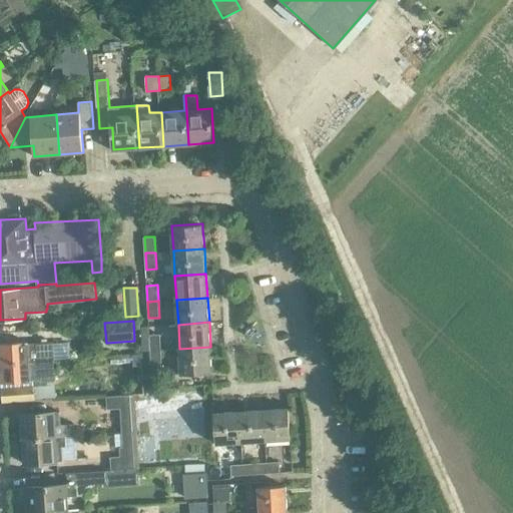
[(149,335),(150,351),(161,350),(160,334),(149,335)]
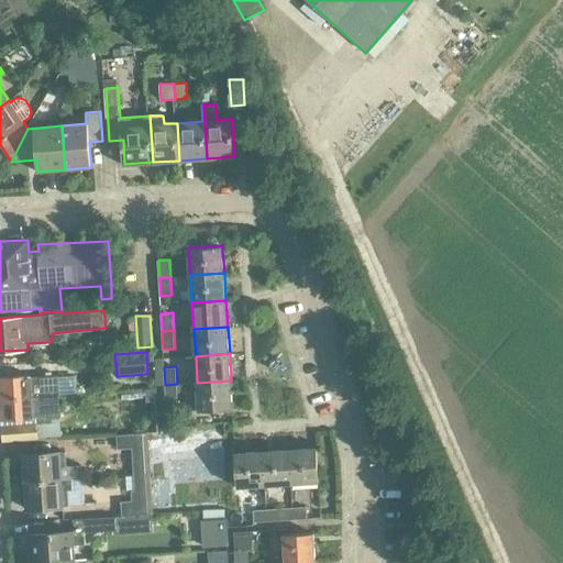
[(31,375),(0,377),(0,385),(1,398),(59,395),(59,381),(45,382),(45,378),(31,379),(31,375)]
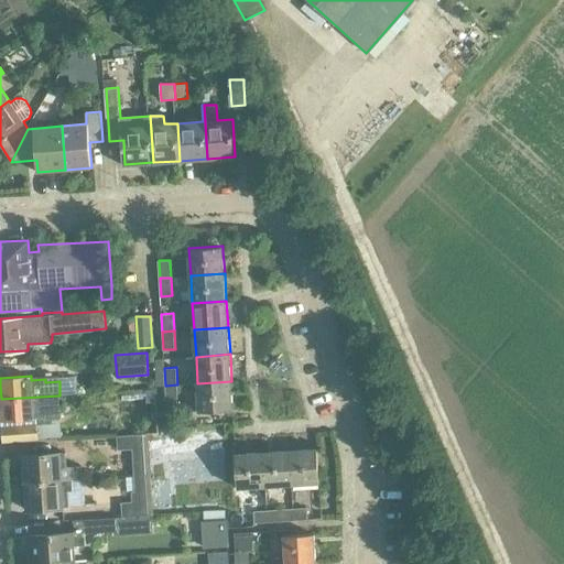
[(231,381),(197,383),(199,411),(234,409),(231,381)]
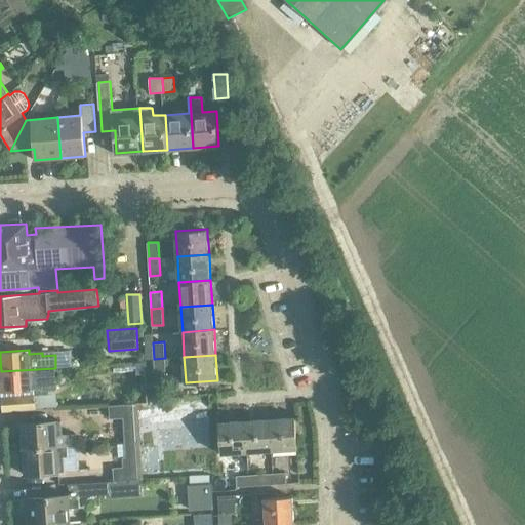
[(166,374),(165,358),(154,359),(155,375),(166,374)]
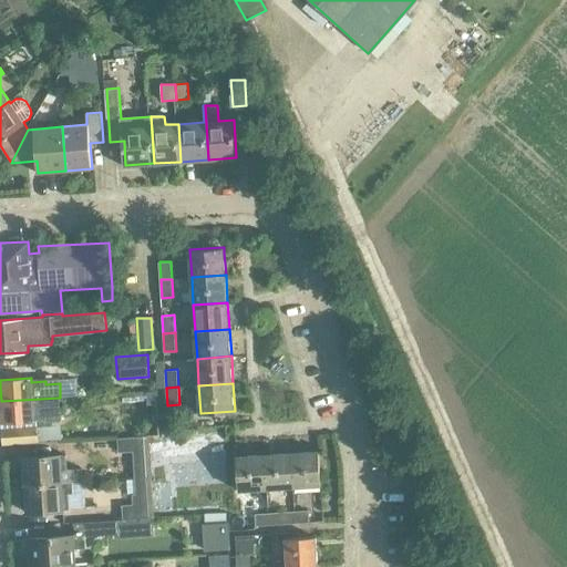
[(123,393),(123,403),(148,402),(148,392),(123,393)]
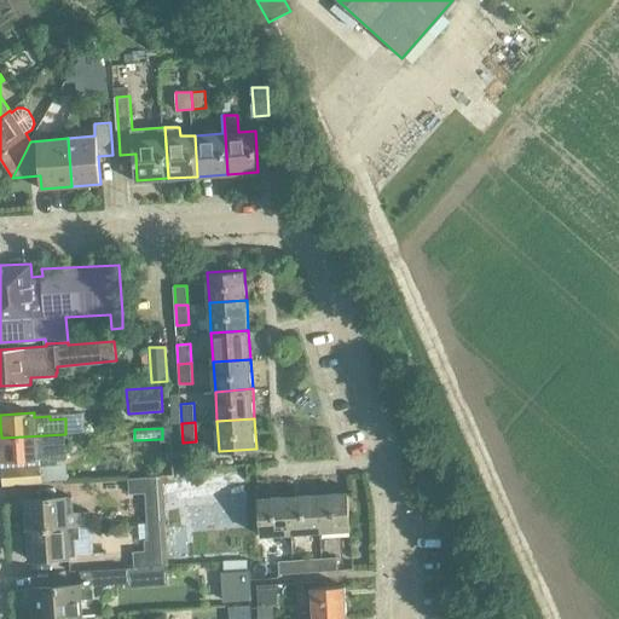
[(65,434),(1,438),(3,462),(38,460),(38,453),(53,452),(52,449),(67,447),(65,434)]
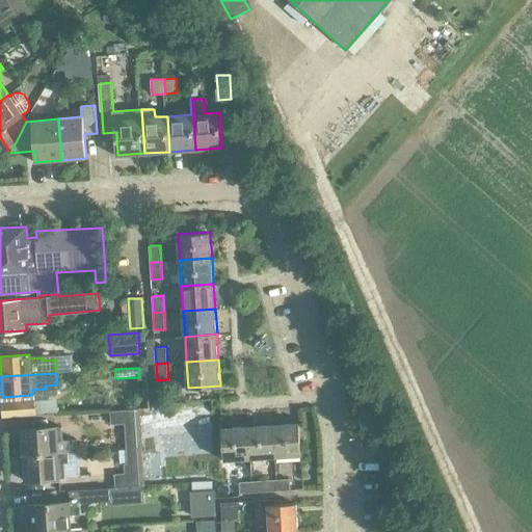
[(3,416),(36,414),(35,400),(2,402),(3,416)]
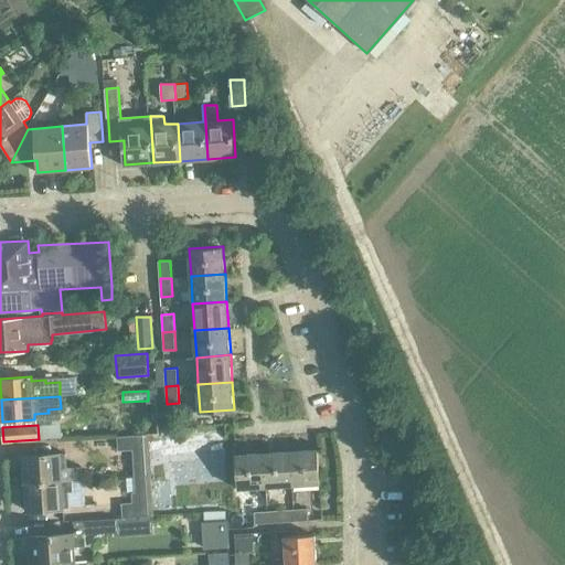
[(144,449),(144,435),(117,437),(118,450),(144,449)]
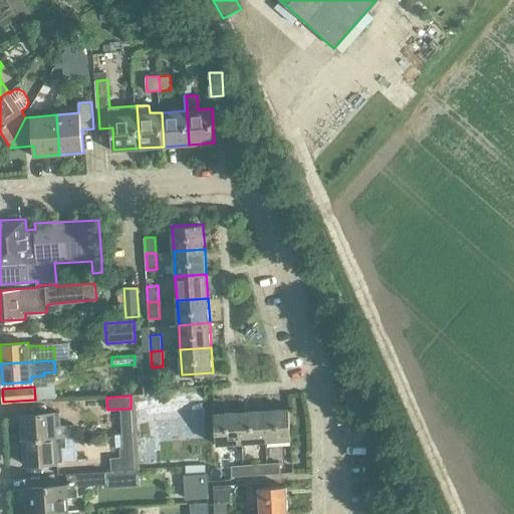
[(288,409),(263,411),(265,441),(290,440),(288,409)]
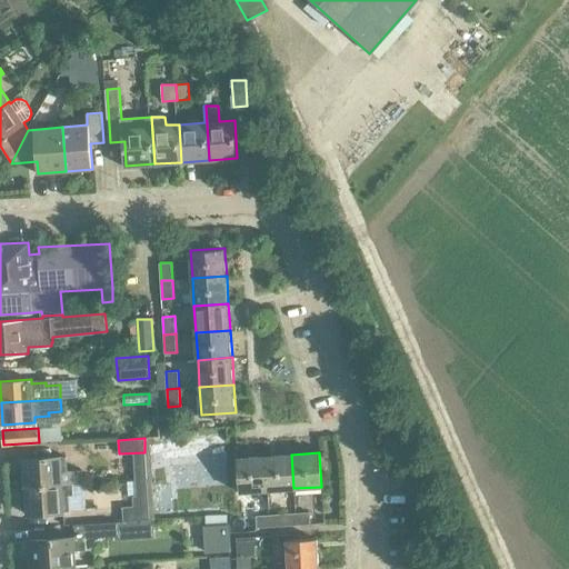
[(25,458),(26,486),(72,483),(72,471),(68,471),(67,455),(25,458)]
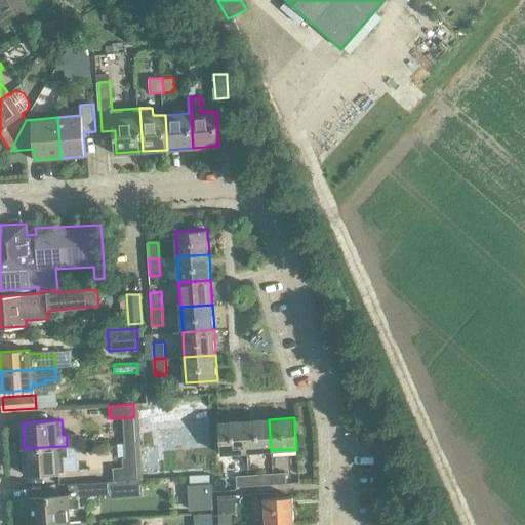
[(269,419),(244,421),(246,452),(271,450),(269,419)]
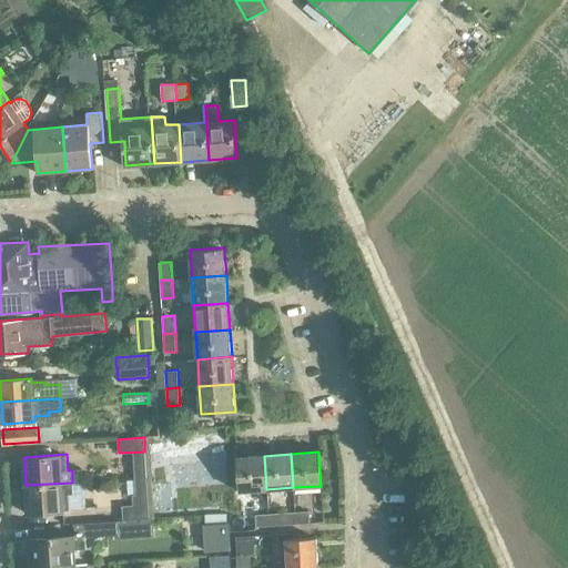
[(236,457),(239,492),(240,498),(252,497),(251,490),(266,489),(264,456),(236,457)]
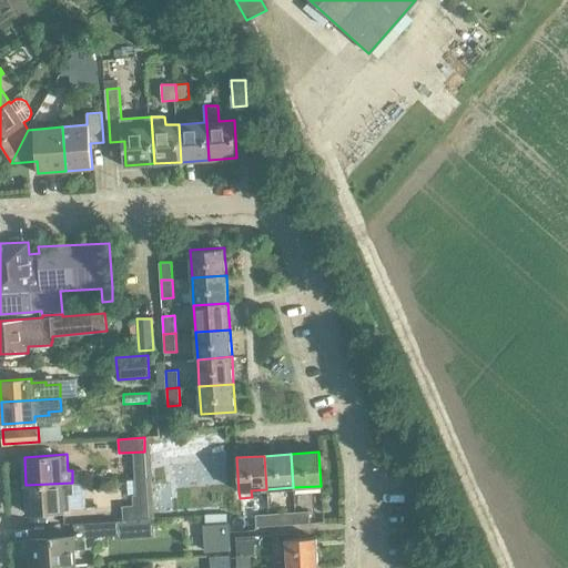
[(134,462),(135,478),(146,477),(145,460),(134,462)]
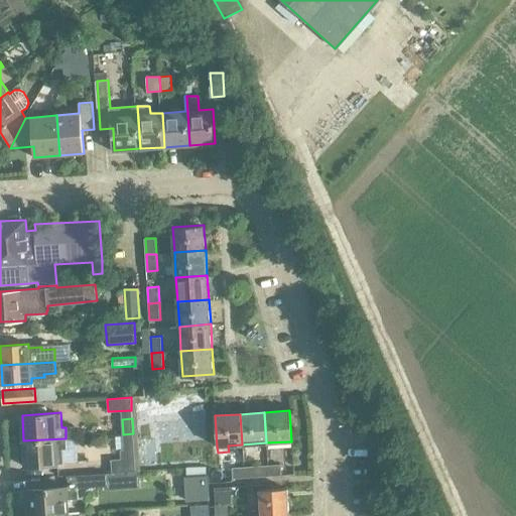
[(133,433),(123,434),(124,448),(133,447),(133,448),(136,448),(135,434),(133,434),(133,433)]
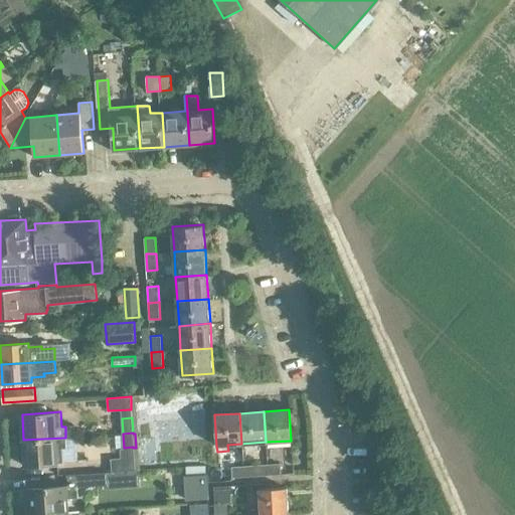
[(65,438),(23,440),(24,465),(63,463),(61,447),(65,447),(65,438)]
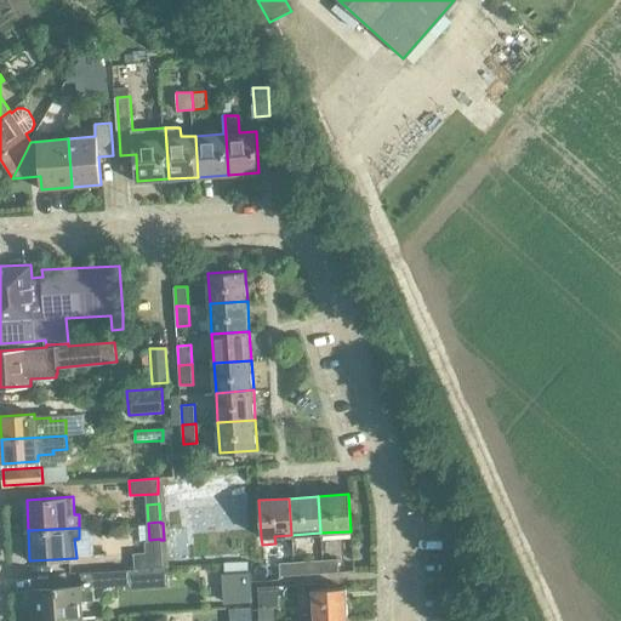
[(135,568),(163,565),(161,551),(134,553),(135,568)]
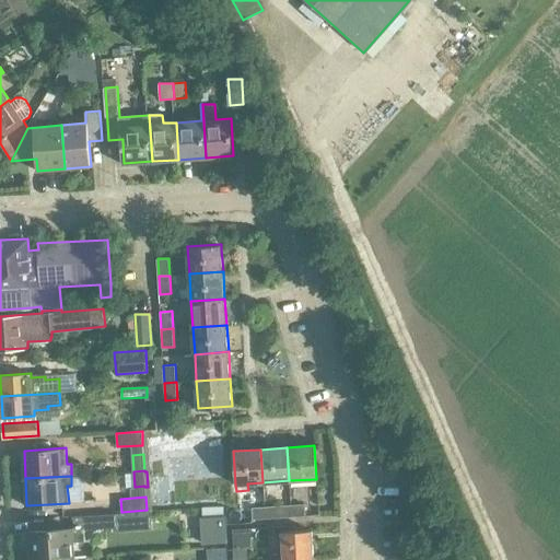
[(288,517),(292,516),(305,516),(304,504),(287,505),(288,517)]
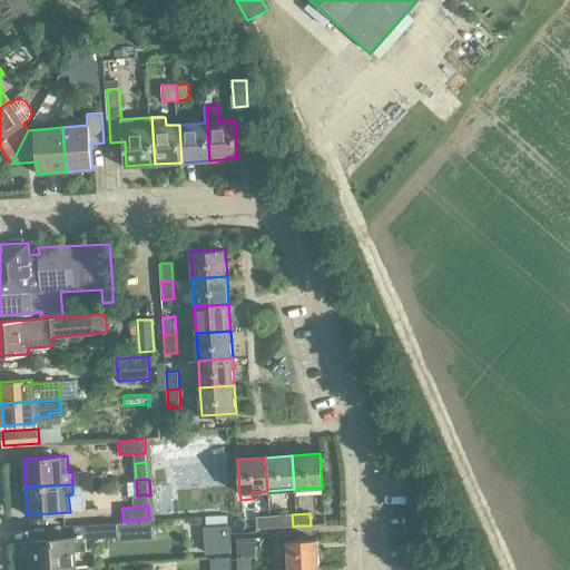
[(292,514),(274,516),(275,528),(293,527),(292,514)]
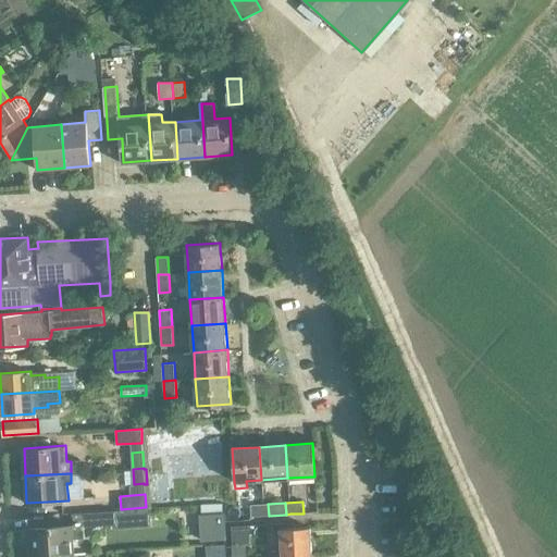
[(200,505),(201,514),(223,512),(223,504),(200,505)]
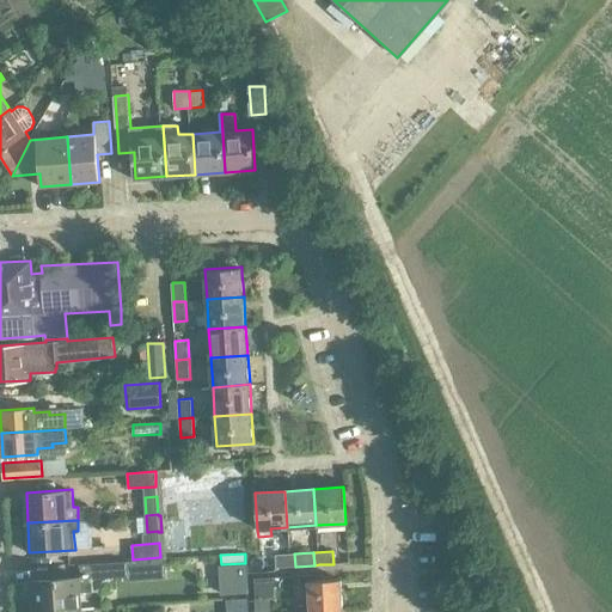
[(276,568),(295,567),(294,554),(275,555),(276,568)]
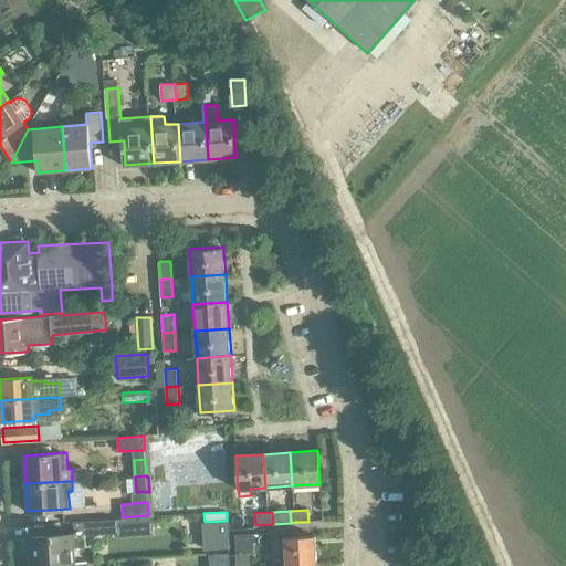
[(119,534),(119,532),(156,530),(155,517),(118,520),(74,522),(75,534),(30,537),(31,551),(28,554),(28,563),(32,565),(75,563),(75,548),(87,547),(86,536),(119,534)]
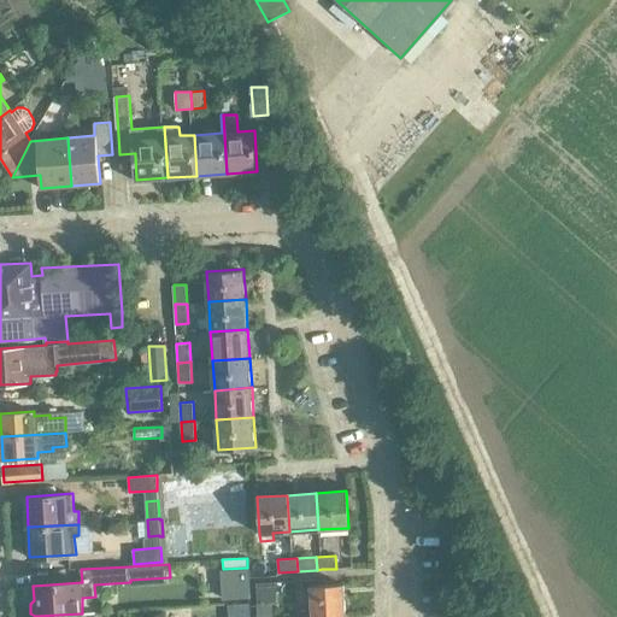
[(248,570),(222,571),(223,599),(250,598),(248,570)]
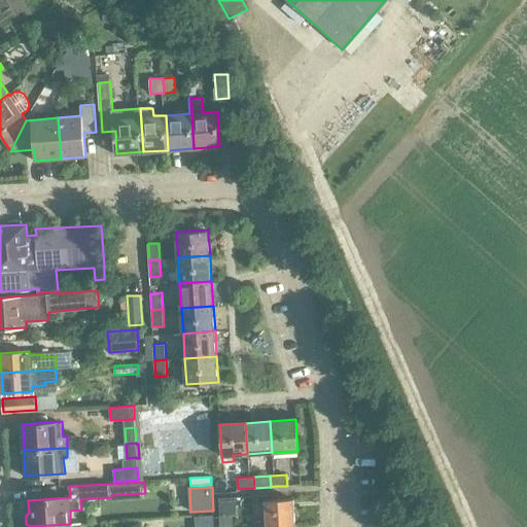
[(264,499),(266,525),(295,523),(293,497),(264,499)]
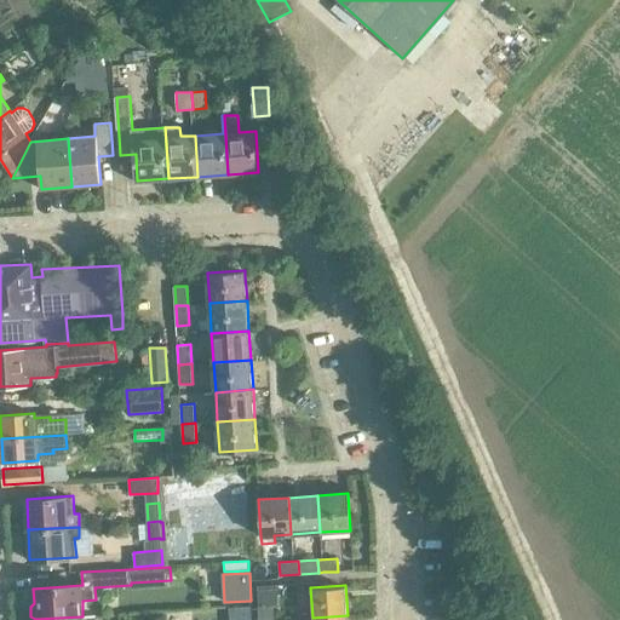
[(250,619),(250,606),(229,607),(230,619),(250,619)]
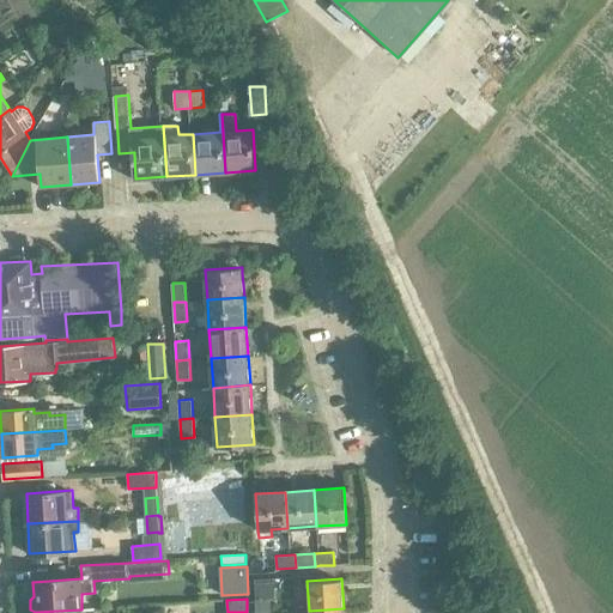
[(271,600),(255,600),(256,612),(269,612),(271,612),(271,600)]
